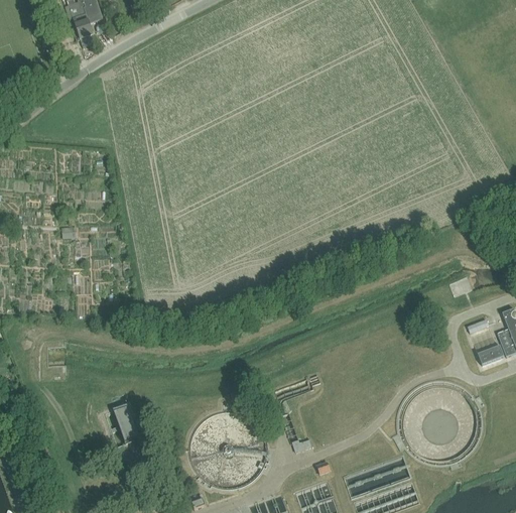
[(79,0),(79,1),(75,2),(75,0),(67,0),(80,39),(94,34),(90,22),(102,18),(103,19),(104,19),(97,0),(79,0)]
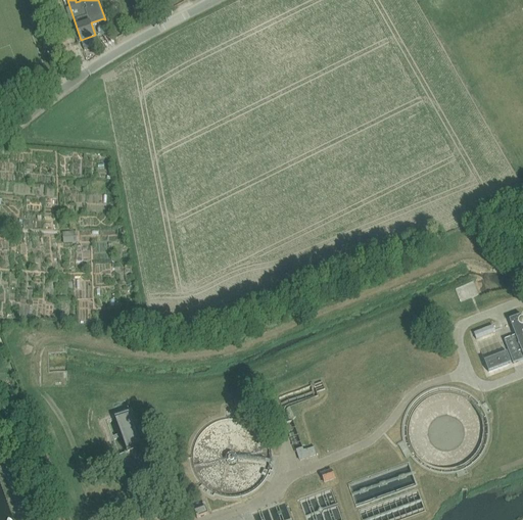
[(76,230),(63,231),(64,240),(77,240),(76,230)]
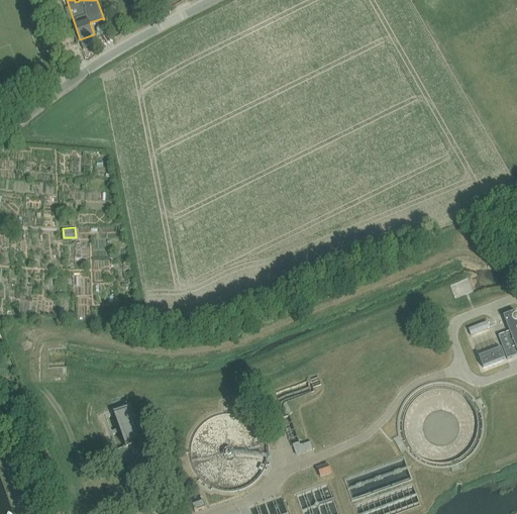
[(516,311),(515,309),(503,313),(509,329),(498,333),(507,356),(516,352),(516,311)]
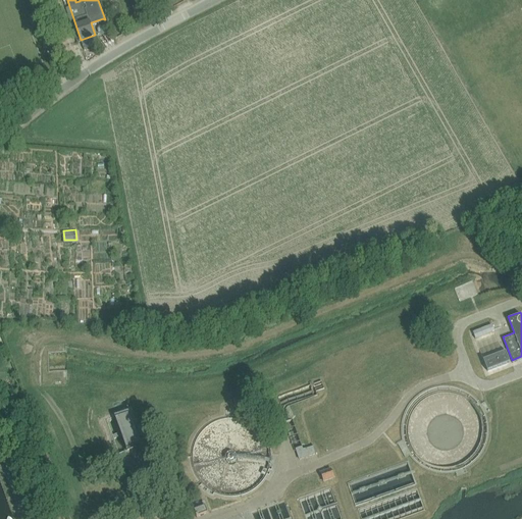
[(503,351),(499,338),(479,345),(488,369),(510,361),(506,350),(503,351)]
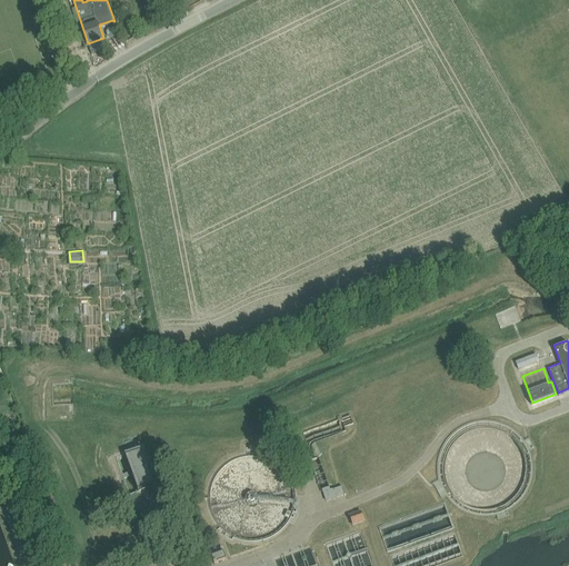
[(155,482),(142,447),(141,446),(125,452),(138,488),(155,482)]
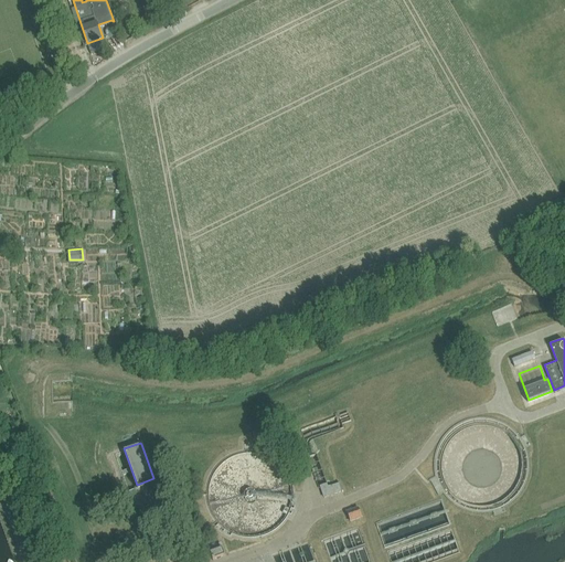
[(257,449),(249,449),(245,449),(238,452),(233,454),(227,457),(222,462),(217,466),(214,472),(212,477),(210,484),(209,489),(209,496),(210,502),(212,508),(214,515),(217,519),(222,525),(227,528),(233,531),(238,533),(245,536),(252,536),(257,536),(264,534),(269,532),(276,529),(280,526),(285,521),(289,516),(291,510),(294,504),(295,497),(296,491),(295,485),(292,478),(291,476),(289,469),(285,465),(280,460),(278,458),(276,456),(269,453),(264,451),(257,449)]
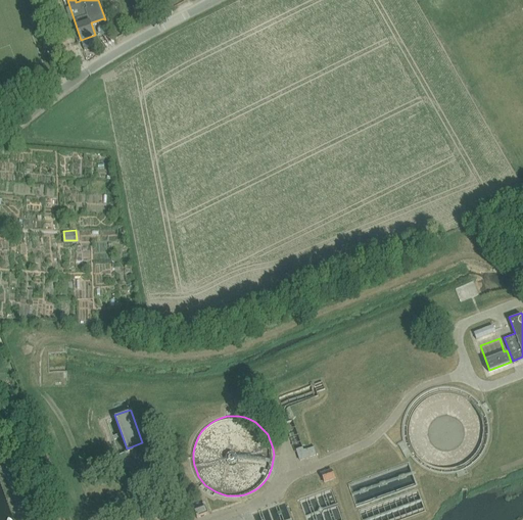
[(303,450),(302,446),(297,448),(300,458),(317,453),(318,453),(318,452),(317,452),(315,444),(314,444),(315,445),(303,450)]
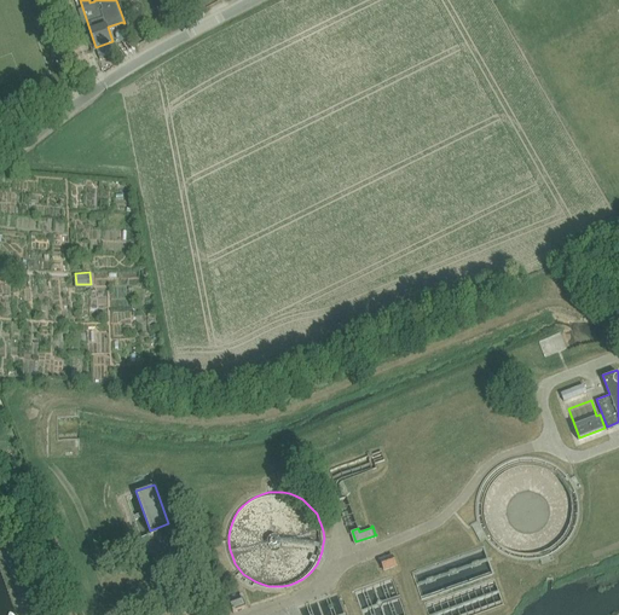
[(379,553),(383,568),(397,563),(393,553),(387,556),(385,551),(379,553)]
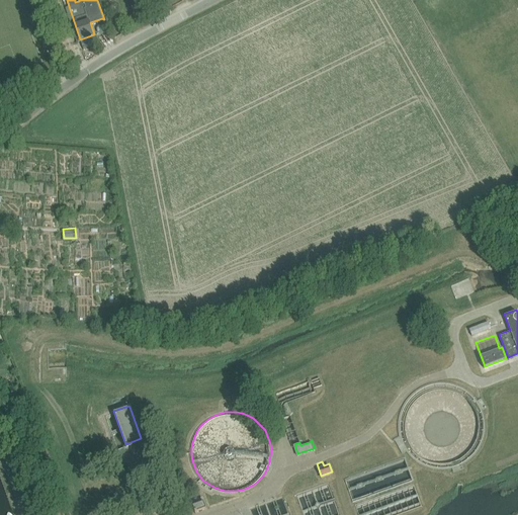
[(202,497),(192,500),(194,504),(192,504),(195,511),(206,507),(203,500),(202,497)]
